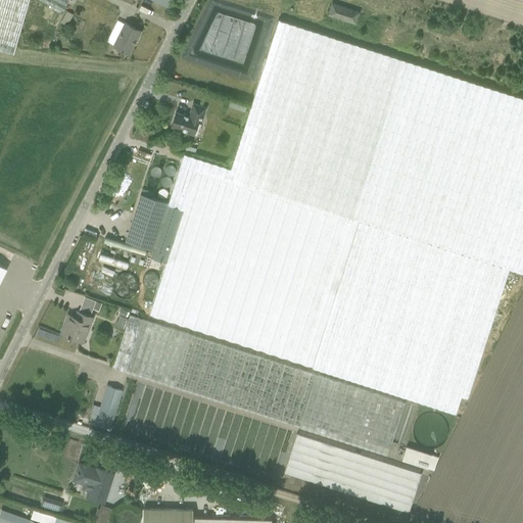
[(0,0),(0,49),(13,53),(28,0),(0,0)]
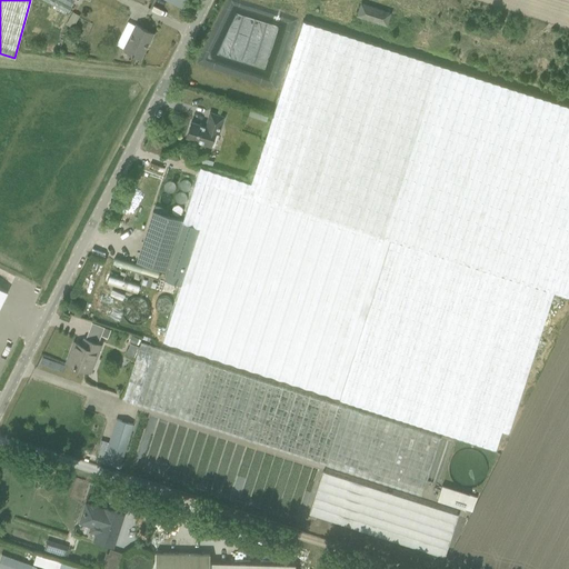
[(42,0),(68,13),(75,0),(42,0)]
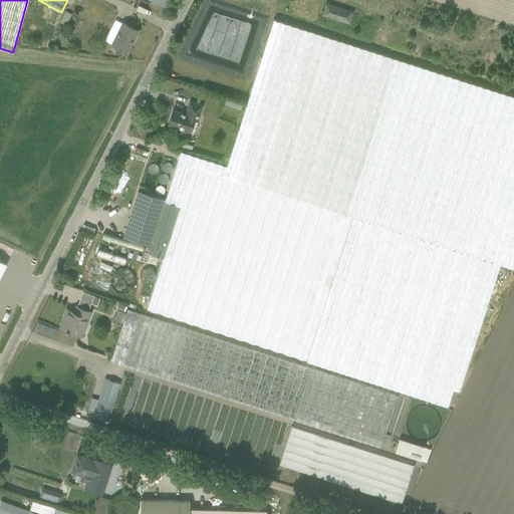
[(326,3),(322,14),(343,21),(346,10),(326,3)]
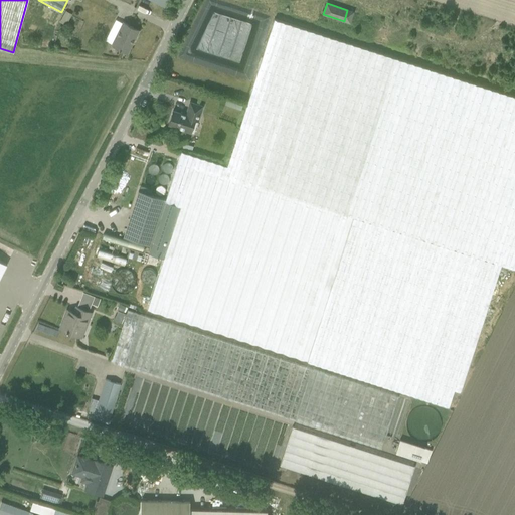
[(64,13),(59,23),(64,26),(70,16),(64,13)]
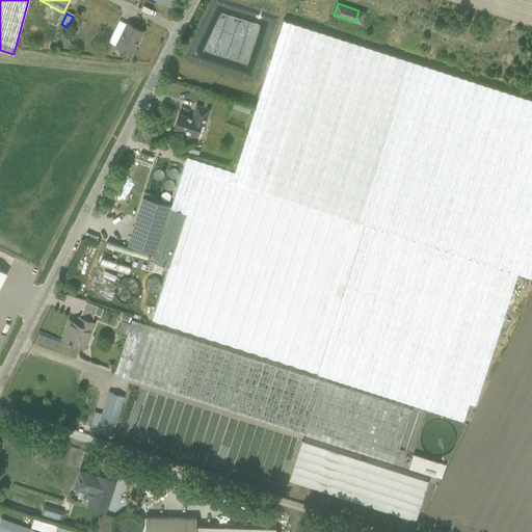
[(187,156),(170,206),(143,197),(128,244),(156,254),(153,261),(169,266),(152,320),(464,420),(470,402),(476,404),(519,273),(531,276),(531,99),(284,20),(235,171),(187,156)]
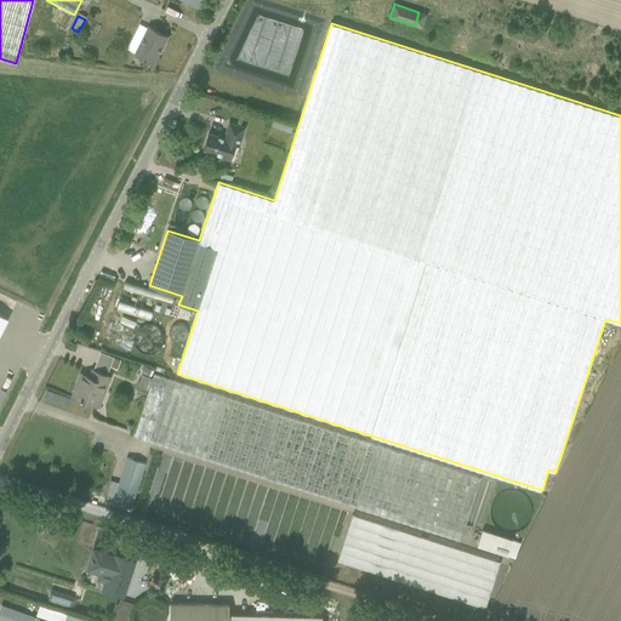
[(138,24),(126,50),(134,53),(140,57),(153,64),(167,36),(153,29),(147,27),(147,28),(138,24)]
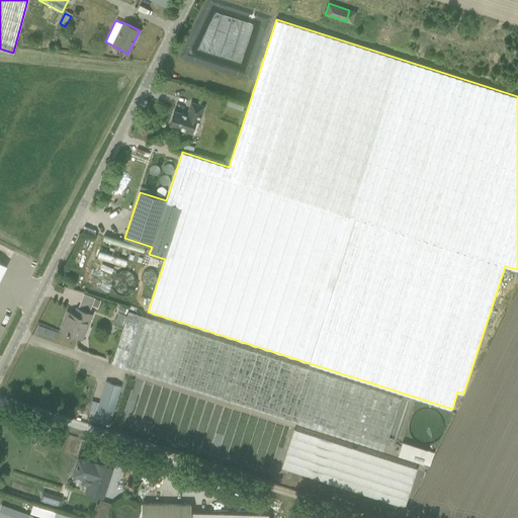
[(199,120),(203,106),(191,102),(187,115),(174,111),(169,125),(177,127),(177,130),(187,133),(189,126),(193,128),(196,119),(199,120)]
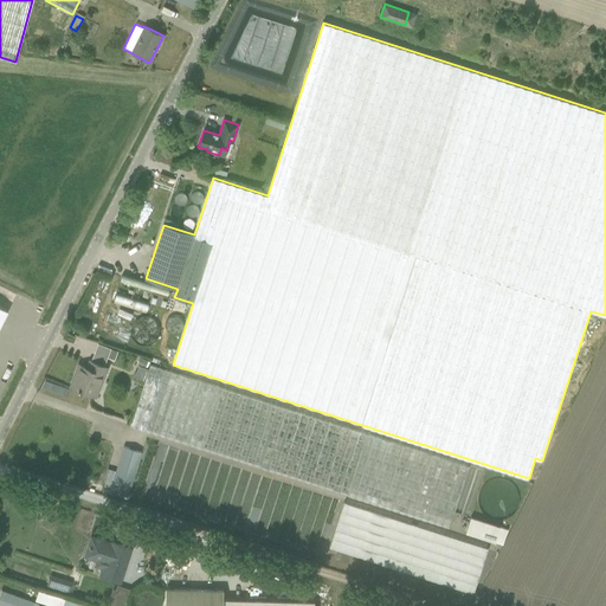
[(276,120),(274,127),(283,130),(285,123),(276,120)]
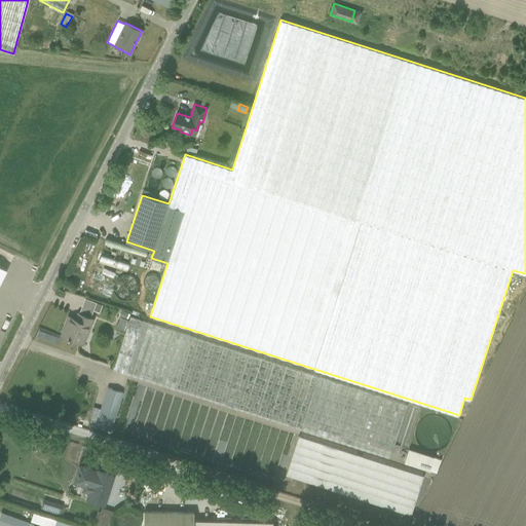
[(187,146),(185,152),(195,155),(197,150),(187,146)]
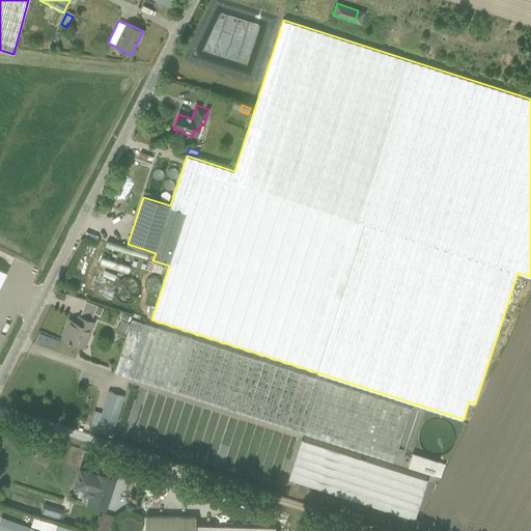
[(139,297),(139,296),(139,294),(138,290),(137,288),(135,286),(133,284),(131,283),(126,283),(122,283),(120,284),(118,285),(116,286),(115,288),(114,290),(113,294),(113,296),(113,299),(114,301),(115,303),(117,305),(118,306),(121,308),(123,309),(126,309),(129,309),(131,308),(133,307),(135,306),(137,303),(138,301),(139,299),(139,297)]
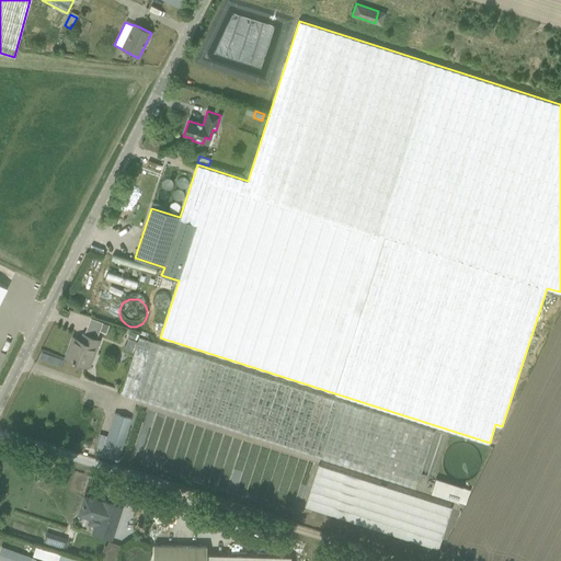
[(82,333),(80,340),(76,339),(72,347),(69,346),(65,358),(86,366),(92,350),(95,351),(100,341),(96,339),(103,323),(90,318),(84,334),(82,333)]
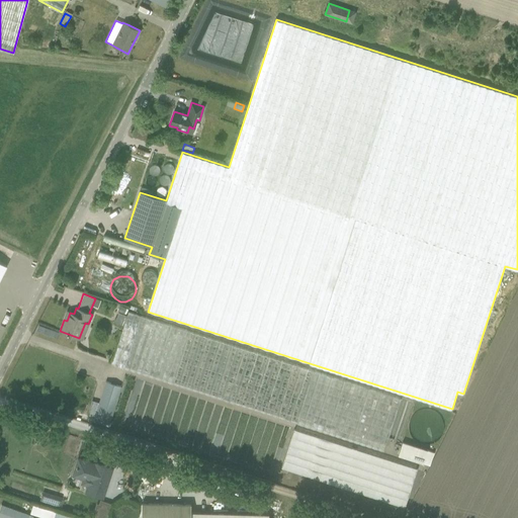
[(119,306),(116,312),(124,315),(126,309),(119,306)]
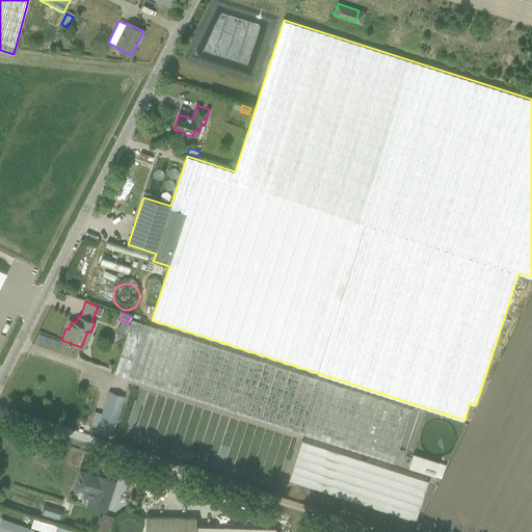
[(114,374),(304,435),(394,463),(413,408),(322,381),(132,320),(114,374)]
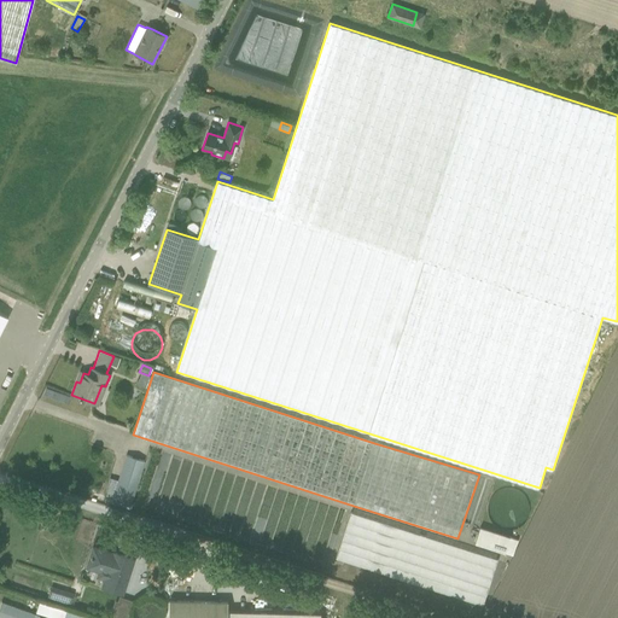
[(144,389),(150,377),(141,373),(136,385),(144,389)]
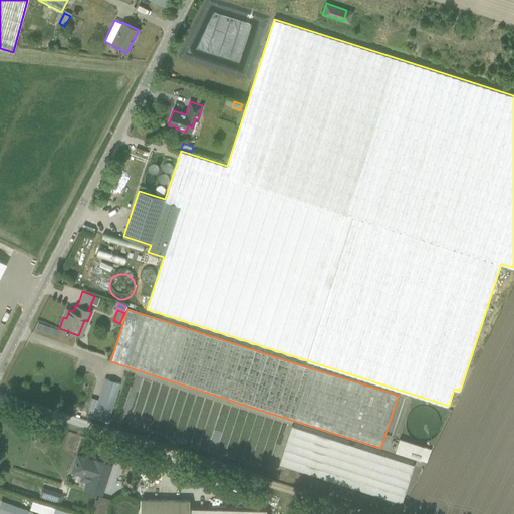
[(107,423),(109,418),(120,383),(104,378),(92,419),(107,423)]
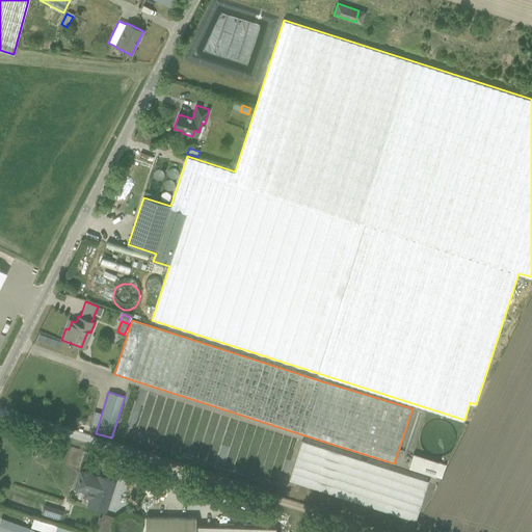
[(457,439),(457,434),(456,431),(454,428),(452,425),(449,423),(446,421),(443,420),(440,419),(434,420),(431,420),(428,422),(425,424),(423,426),(421,429),(420,432),(419,436),(419,441),(420,445),(422,448),(424,450),(426,453),(430,455),(432,456),(436,457),(441,457),(445,456),(448,454),(451,452),(454,449),(455,446),(457,442),(457,439)]
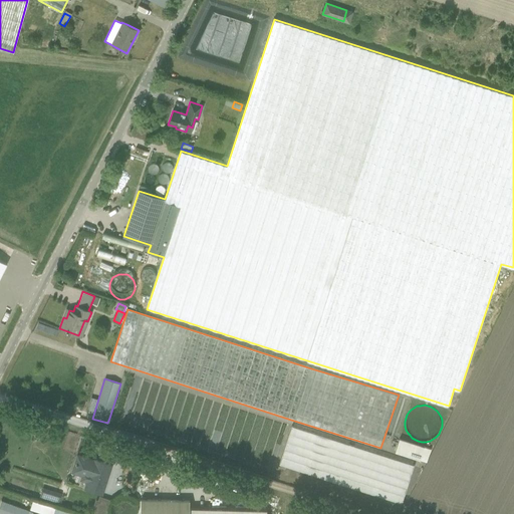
[(291,427),(279,465),(402,503),(414,466),(291,427)]
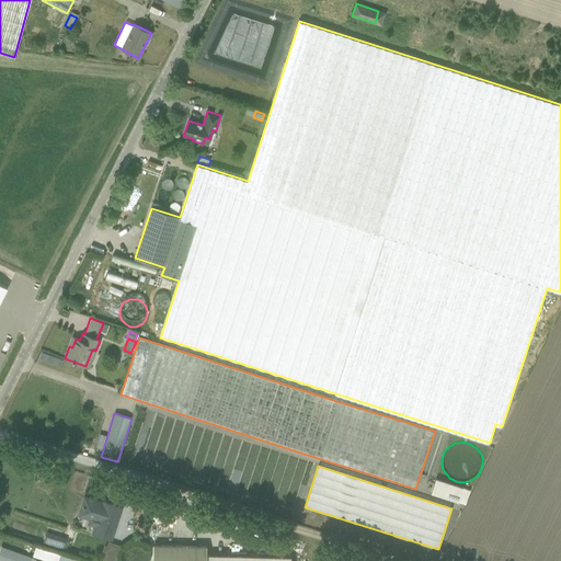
[(436,478),(431,493),(466,504),(471,489),(436,478)]
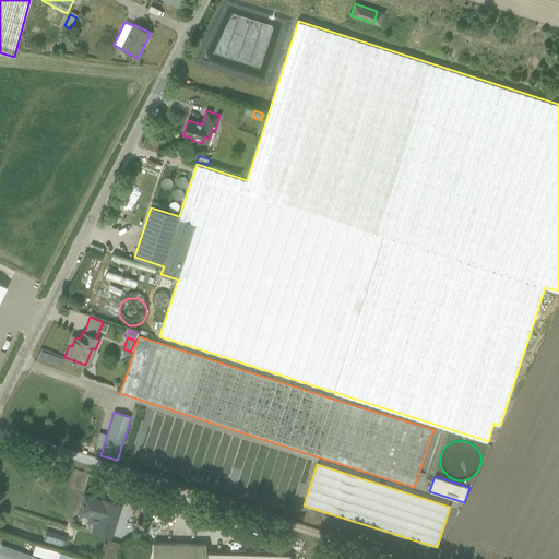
[(110,537),(117,516),(120,506),(104,500),(103,502),(85,496),(82,507),(81,506),(79,513),(84,515),(84,514),(90,516),(87,522),(96,524),(93,532),(110,537)]
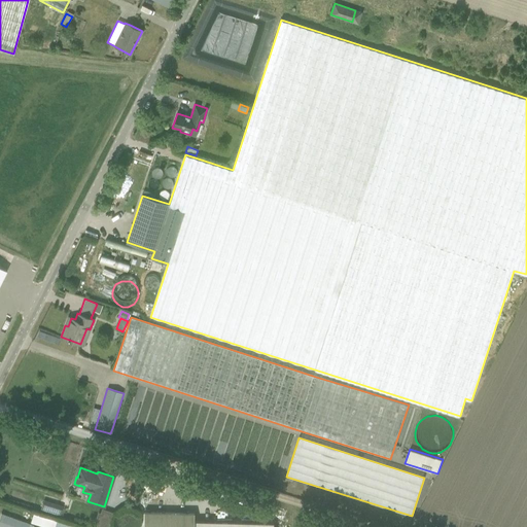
[(43,500),(40,510),(59,516),(62,506),(43,500)]
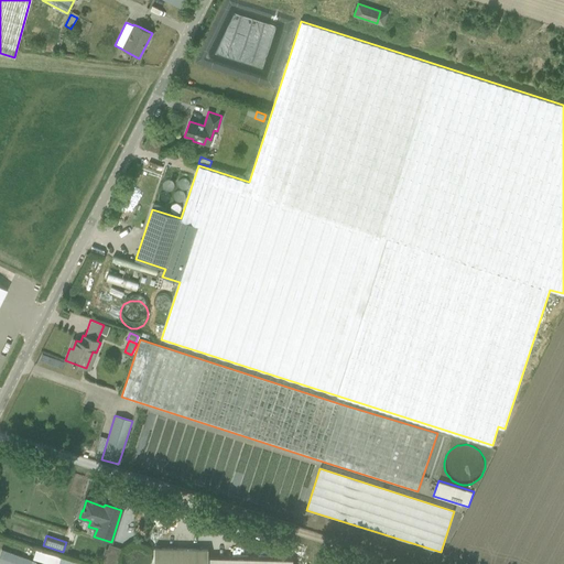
[(115,546),(108,563),(117,563),(122,549),(115,546)]
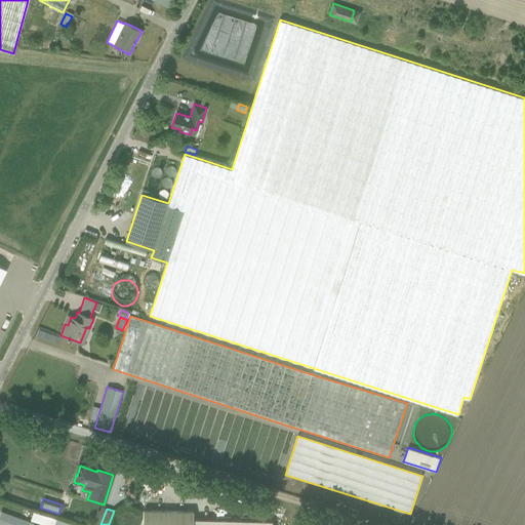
[(144,511),(144,521),(143,524),(272,524),(273,521),(193,519),(194,512),(144,511)]
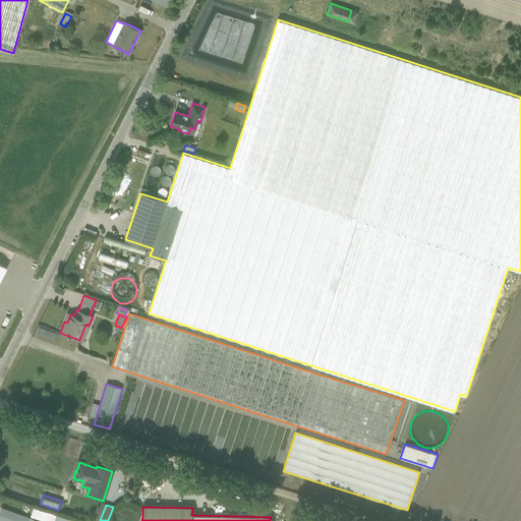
[(37,520),(0,508),(0,520),(37,520)]
